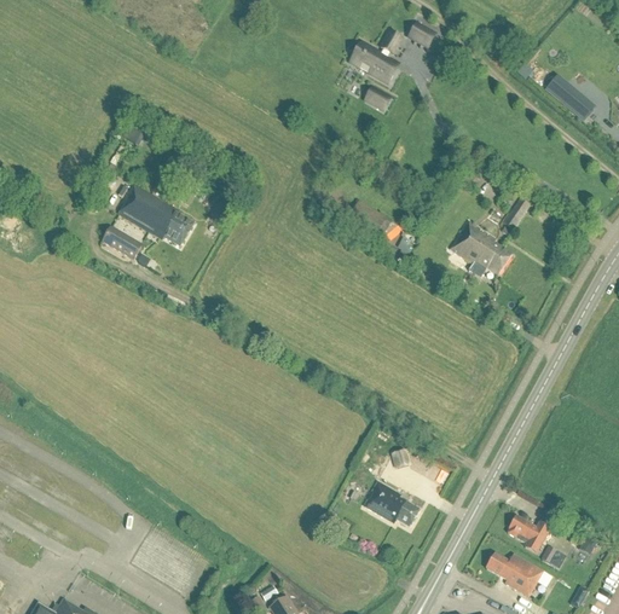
[(428,47),(435,33),(416,23),(409,36),(428,47)]
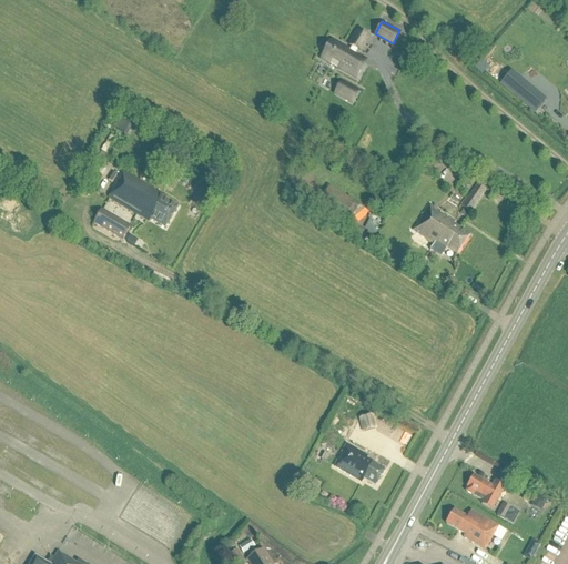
[(356,77),(365,60),(354,53),(358,47),(361,48),(369,34),(358,28),(350,42),(351,43),(347,50),(330,40),(321,56),(331,62),(333,57),(348,66),(345,70),(356,77)]
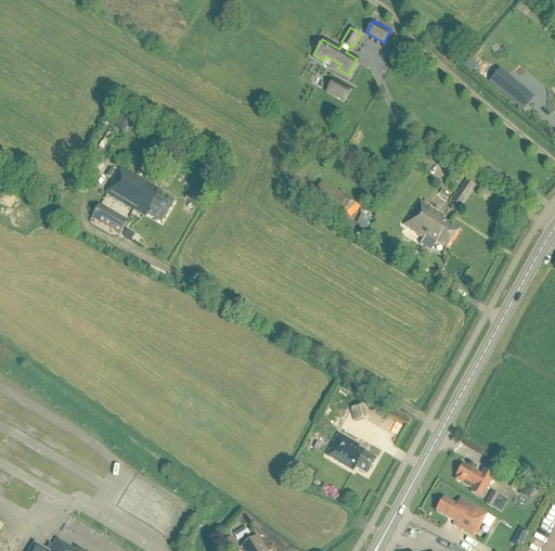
[(498,69),(489,79),(505,93),(514,82),(498,69)]
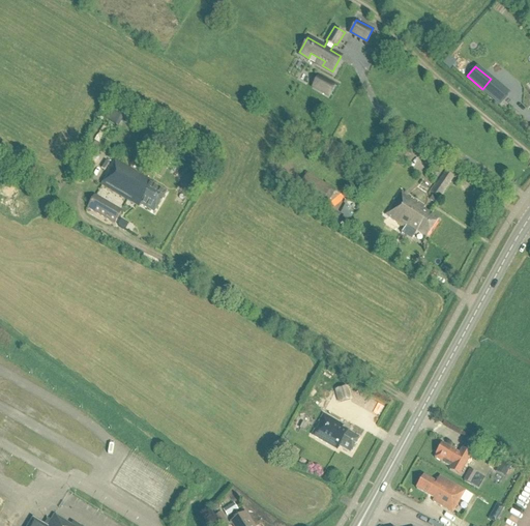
[(506,96),(517,85),(506,76),(495,87),(506,96)]
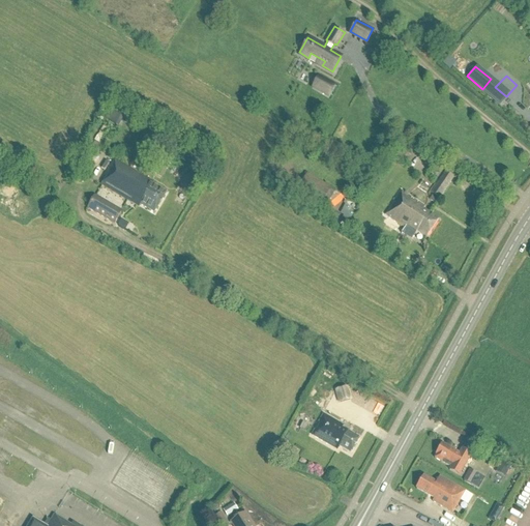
[(334,83),(326,79),(320,89),(328,93),(334,83)]
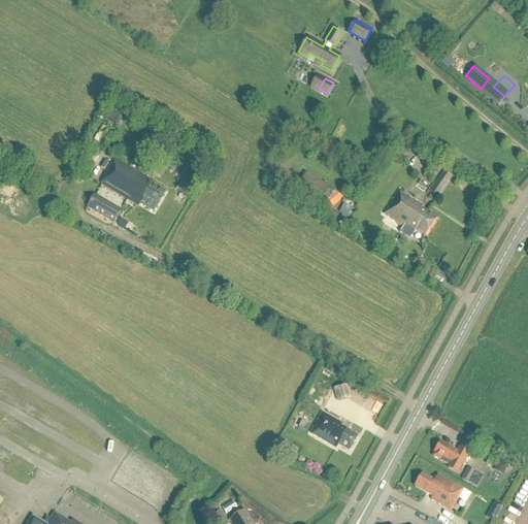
[(99,140),(105,130),(96,124),(89,134),(99,140)]
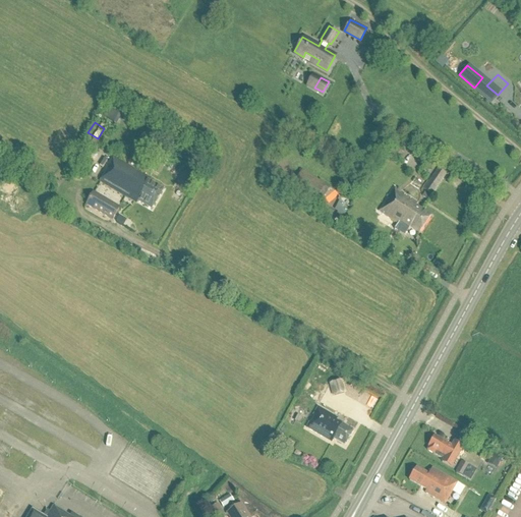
[(390,144),(390,145),(386,151),(398,159),(403,152),(401,150),(407,141),(397,133),(390,144)]
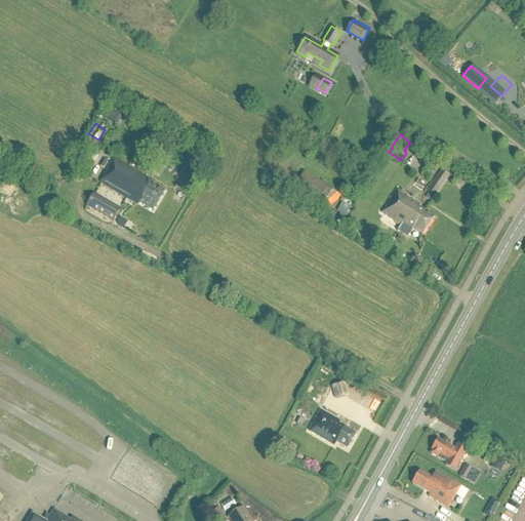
[(429,158),(432,146),(415,142),(413,149),(423,152),(422,156),(429,158)]
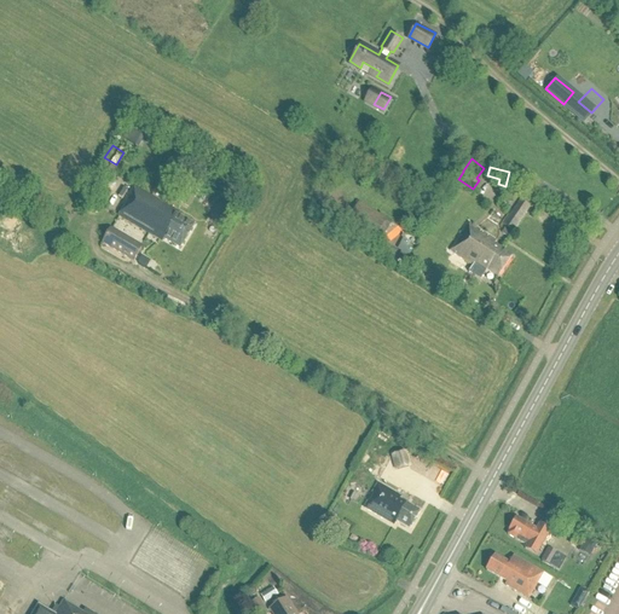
[(117,213),(161,238),(162,236),(179,245),(194,221),(179,213),(180,210),(132,183),(120,202),(122,203),(117,213)]
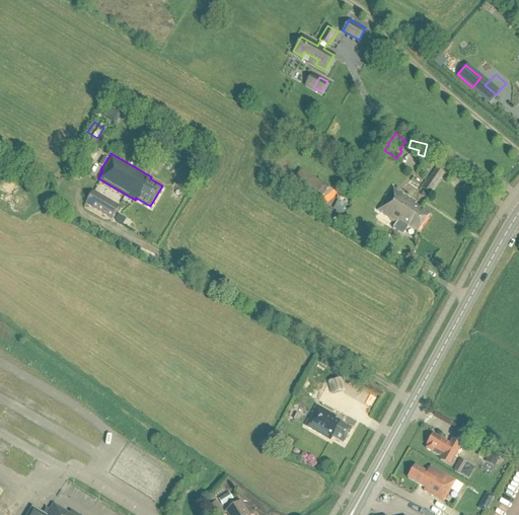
[(301,166),(289,187),(311,200),(324,180),(301,166)]
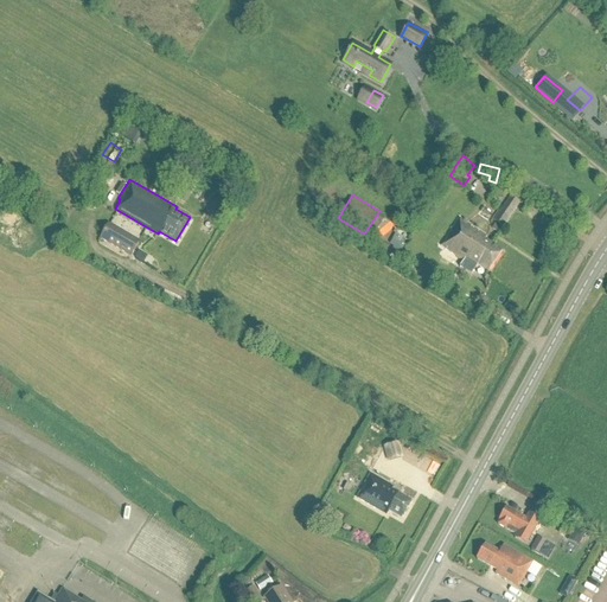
[(493,217),(503,224),(518,199),(510,194),(493,217)]
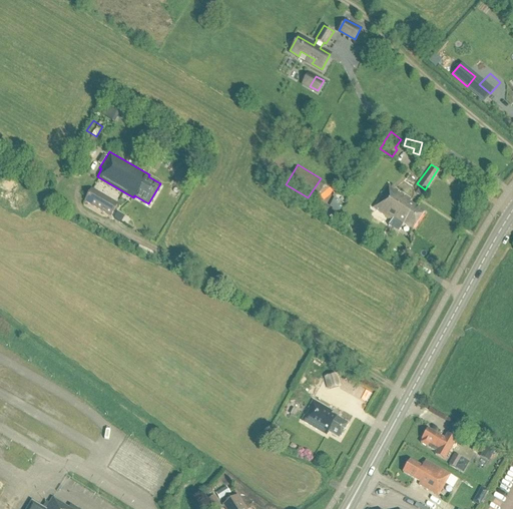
[(410,196),(389,182),(372,205),(400,224),(402,221),(411,227),(423,210),(408,200),(410,196)]
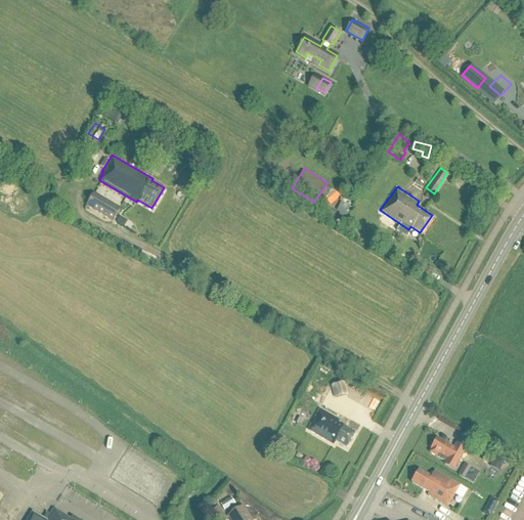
[(86,203),(112,218),(119,206),(93,190),(86,203)]
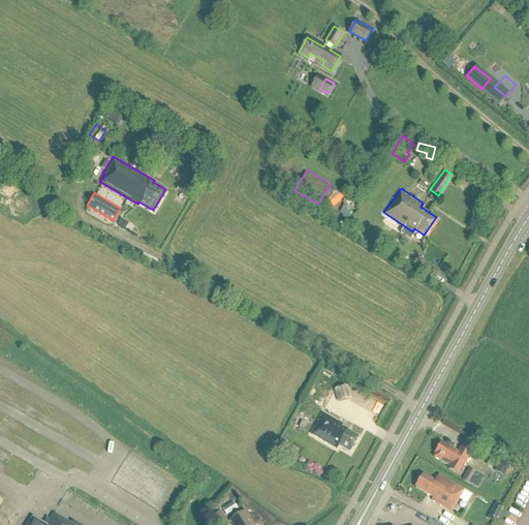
[(346,382),(333,387),(337,399),(350,396),(346,382)]
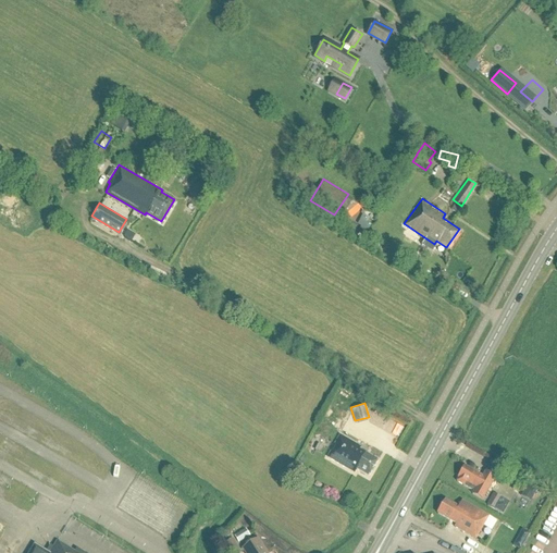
[(338,432),(326,454),(354,469),(355,467),(368,474),(376,457),(358,446),(360,444),(338,432)]
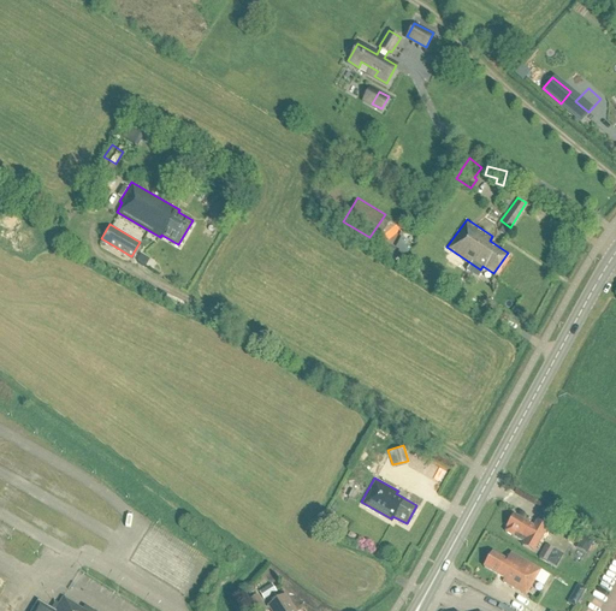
[(514,512),(507,526),(505,531),(523,540),(522,541),(533,547),(546,523),(537,518),(534,523),(514,512)]
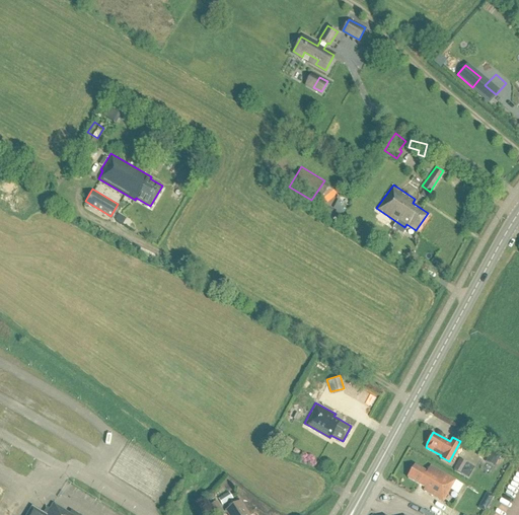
[(492,447),(485,459),(494,464),(496,461),(497,462),(499,459),(498,458),(501,452),(492,447)]
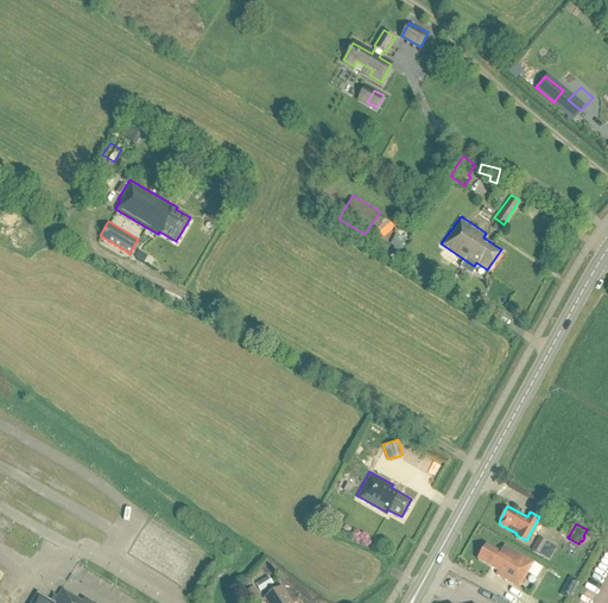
[(549,557),(556,544),(538,534),(531,546),(549,557)]
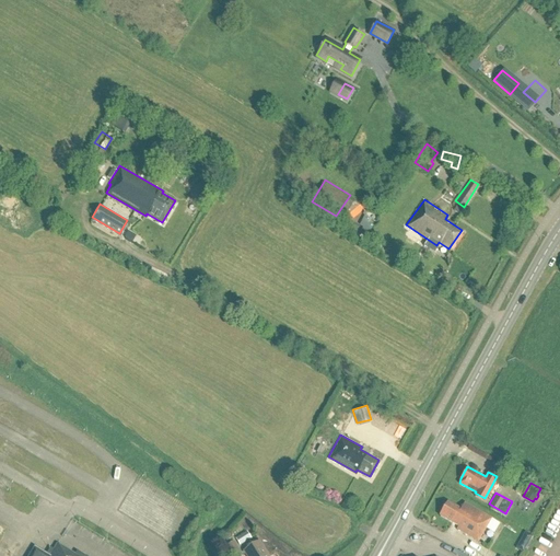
[(477,540),(485,526),(492,531),(499,521),(491,516),(490,517),(464,500),(461,507),(447,499),(439,513),(459,525),(458,528),(477,540)]
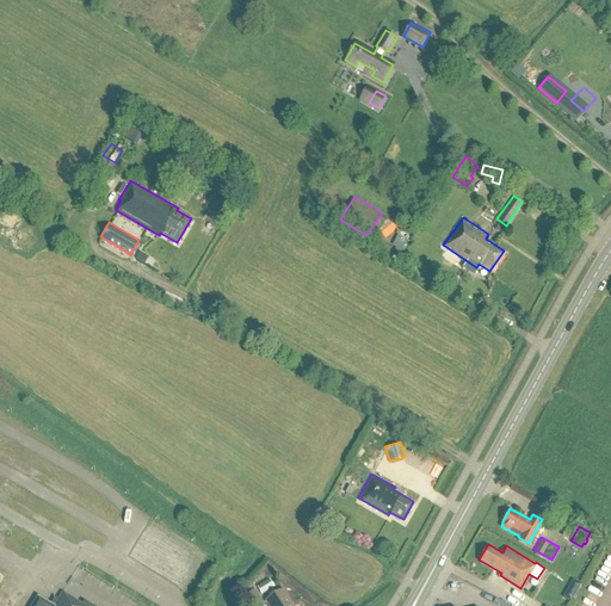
[(581,568),(576,576),(586,581),(591,573),(581,568)]
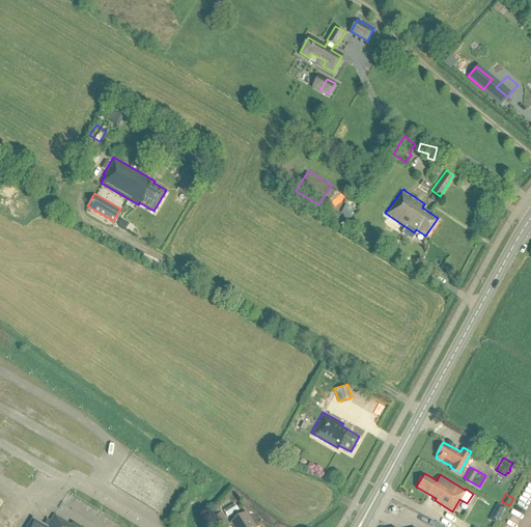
[(412,508),(415,502),(407,497),(402,502),(412,508)]
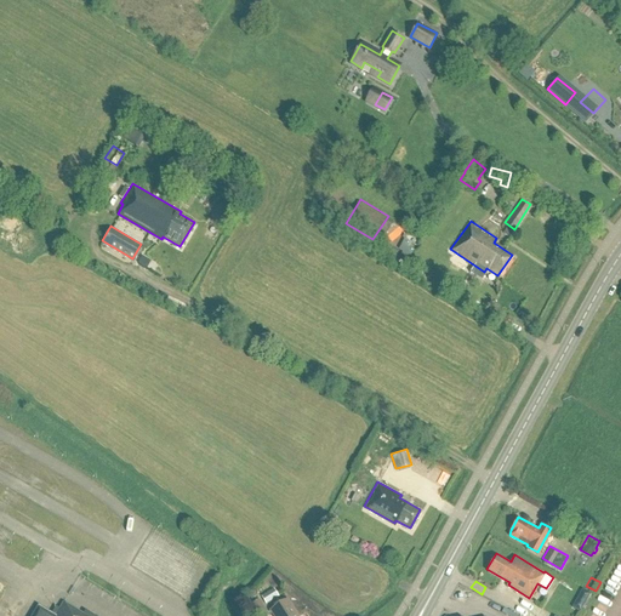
[(260,593),(266,603),(279,594),(273,586),(260,593)]
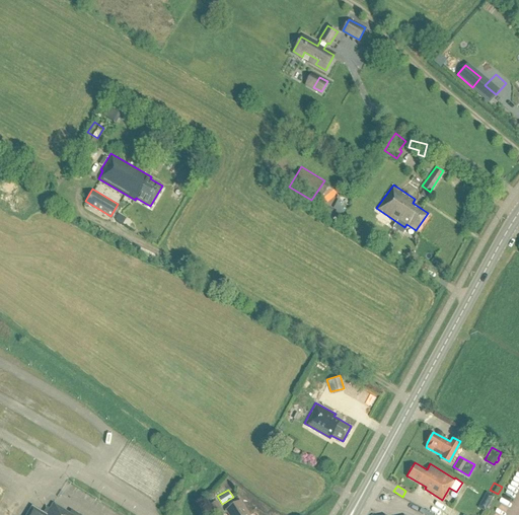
[(489,501),(493,494),(487,491),(483,498),(489,501)]
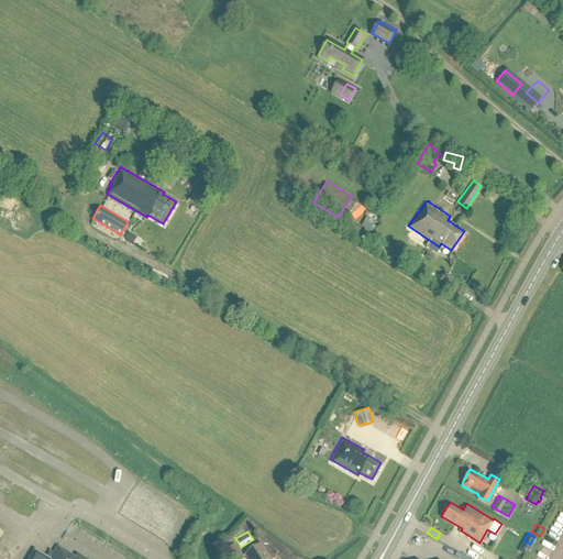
[(234,541),(228,547),(235,558),(239,558),(244,556),(236,545),(234,541)]
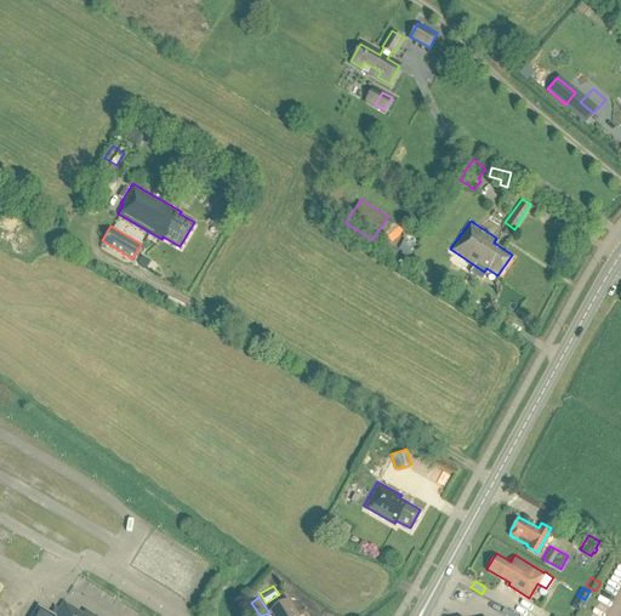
[(298,615),(288,598),(271,609),(274,615),(298,615)]
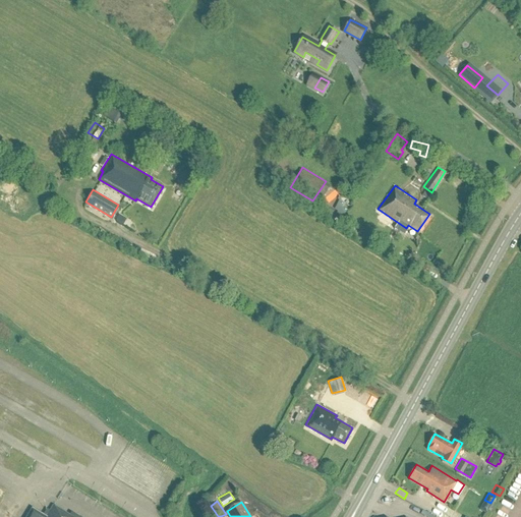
[(75,516),(77,515),(70,511),(69,514),(52,504),(49,509),(46,508),(42,514),(45,515),(44,516),(40,516),(30,511),(24,516),(75,516)]
